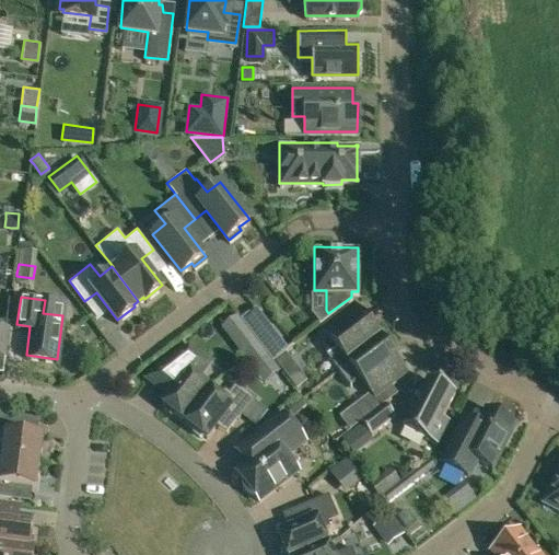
[(379,336),(362,313),(352,301),(322,325),(336,344),(325,353),(337,368),(379,336)]
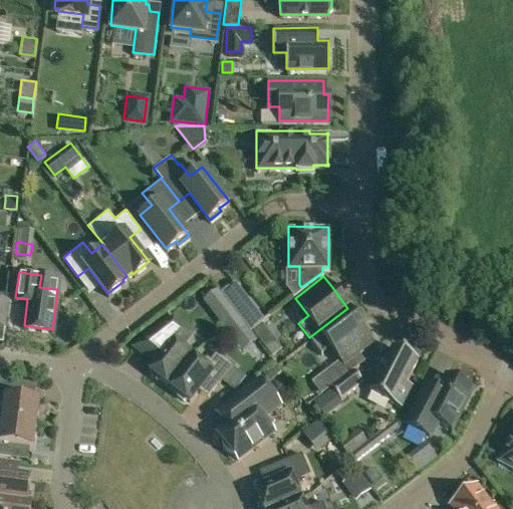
[(261,319),(263,317),(263,316),(246,295),(232,305),(240,315),(246,323),(249,328),(249,327),(261,319)]
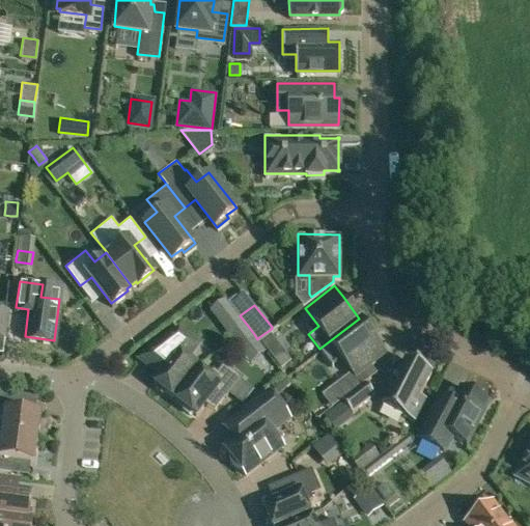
[(236,312),(226,321),(236,334),(248,326),(240,315),(236,312)]
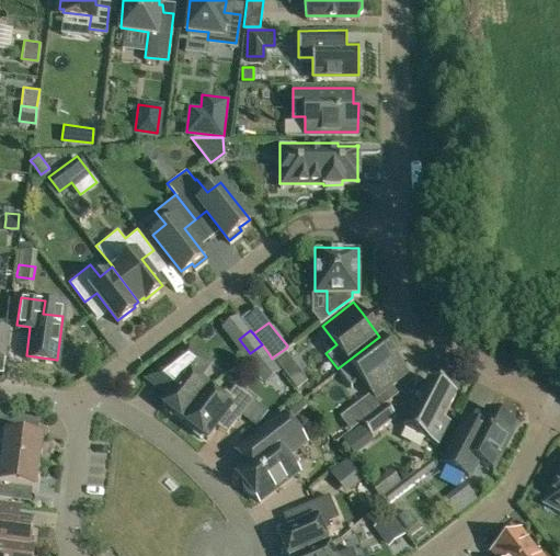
[(406,371),(397,359),(379,337),(338,369),(350,384),(361,376),(375,395),(406,371)]
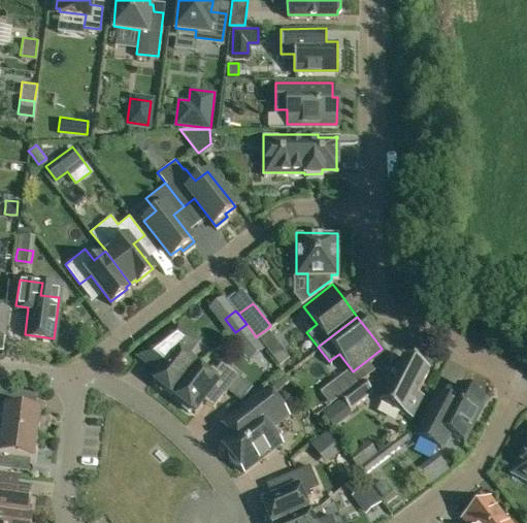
[(172,393),(196,362),(185,353),(196,338),(177,323),(140,352),(139,354),(158,368),(152,377),(154,379),(155,383),(160,387),(165,387),(172,393)]
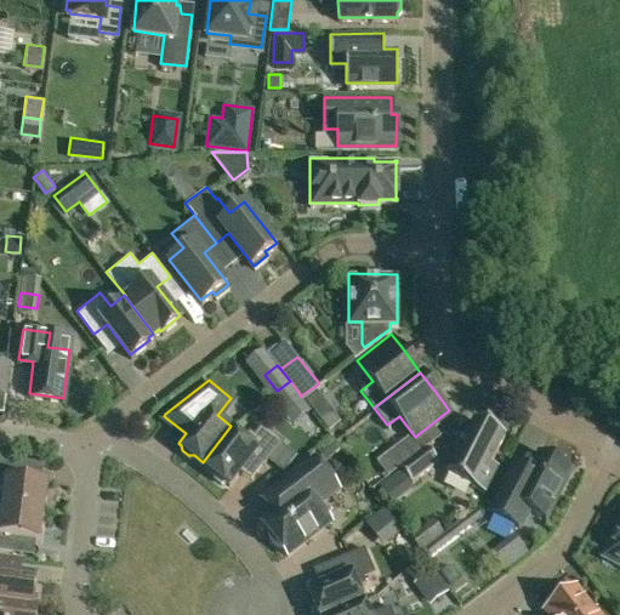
[(290,381),(277,391),(285,400),(297,391),(290,381)]
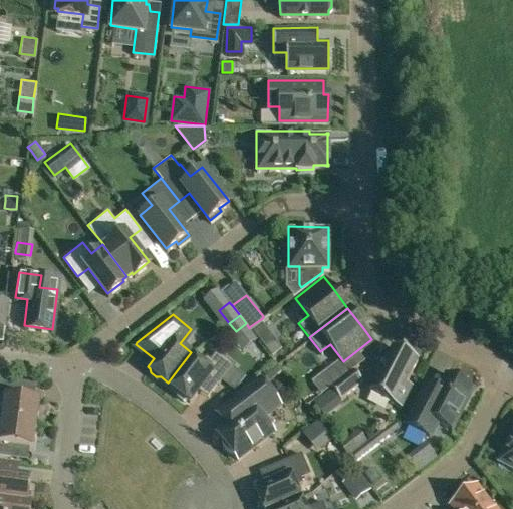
[(261,319),(249,327),(258,338),(269,330),(261,319)]
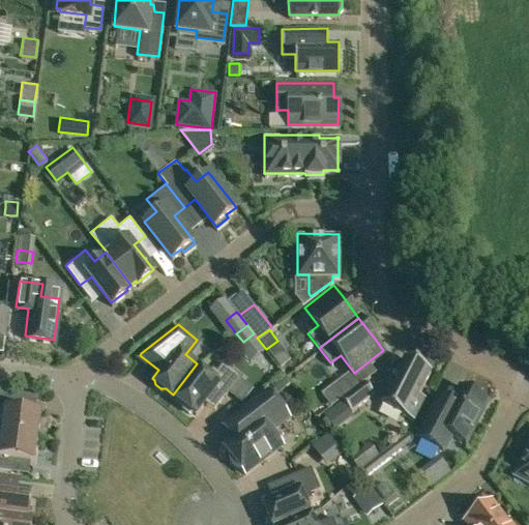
[(417,392),(430,369),(404,355),(380,401),(412,417),(423,396),(417,392)]
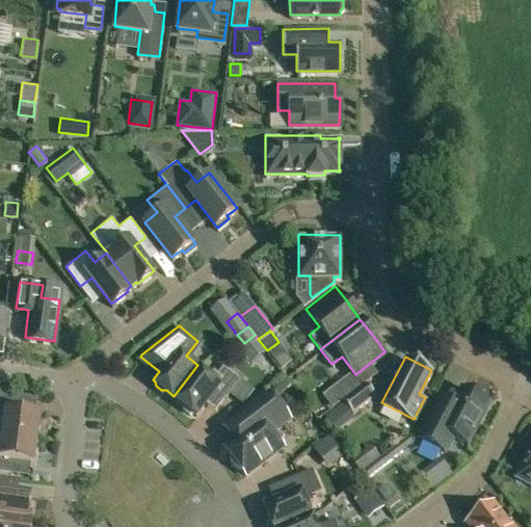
[(197,365),(174,396),(182,402),(183,406),(189,412),(193,411),(195,413),(215,387),(226,394),(241,374),(223,361),(217,369),(213,366),(208,373),(197,365)]
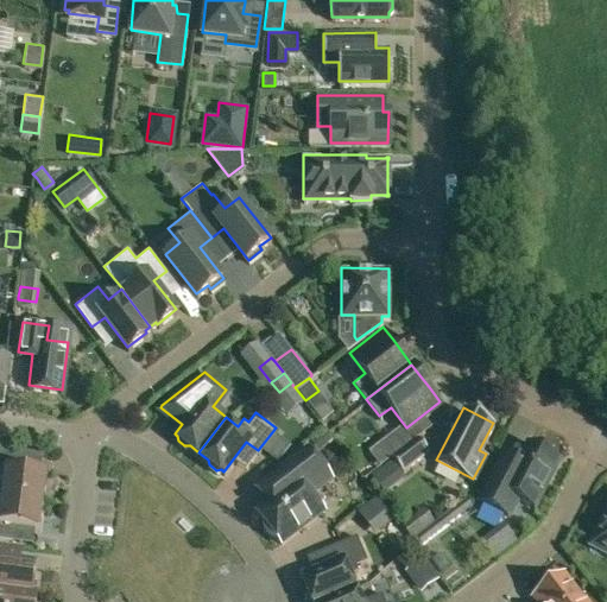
[(327,431),(323,425),(309,436),(317,447),(321,444),(332,436),(327,431)]
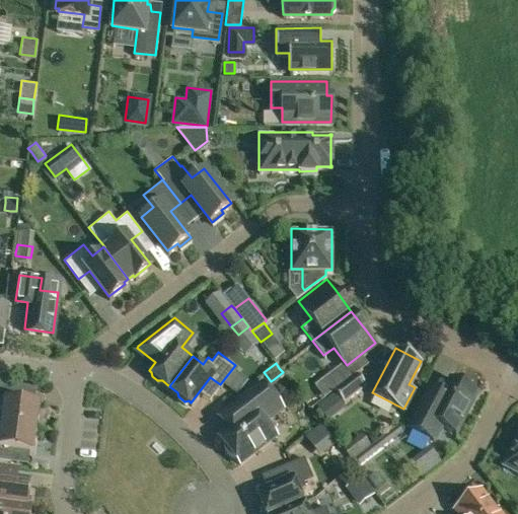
[(323,376),(314,383),(323,394),(333,387),(334,387),(343,380),(334,368),(323,376)]
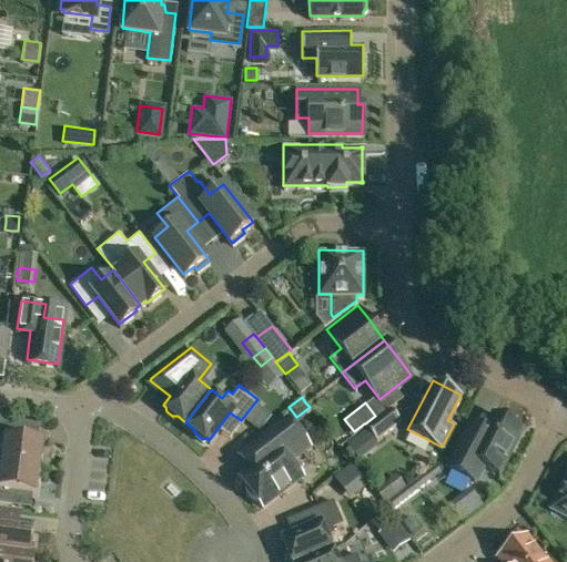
[(376,438),(401,419),(390,405),(375,416),(365,423),(376,438)]
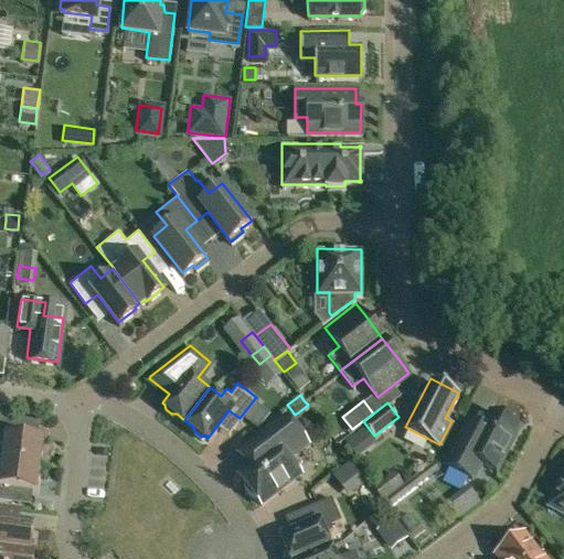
[(470,414),(457,439),(445,462),(471,475),(479,459),(496,468),(519,423),(490,409),(485,420),(470,414)]
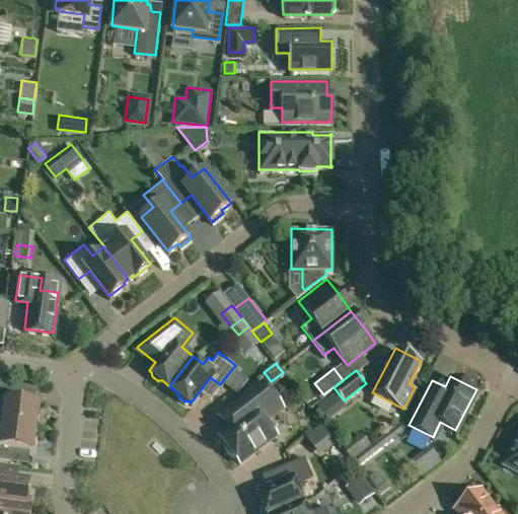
[(1,420),(35,425),(39,401),(14,398),(16,382),(0,379),(0,405),(2,406),(1,420)]
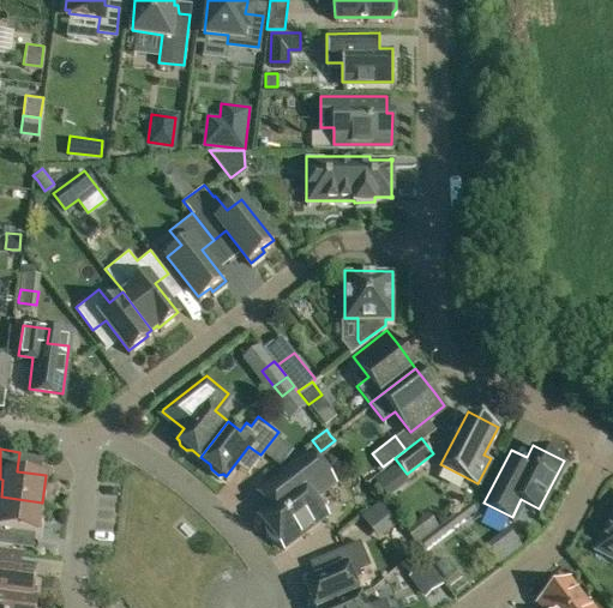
[(332,479),(328,471),(311,450),(254,492),(266,507),(259,513),(264,519),(264,525),(266,530),(269,534),(272,537),(278,539),(283,545),(325,512),(312,494),(332,479)]
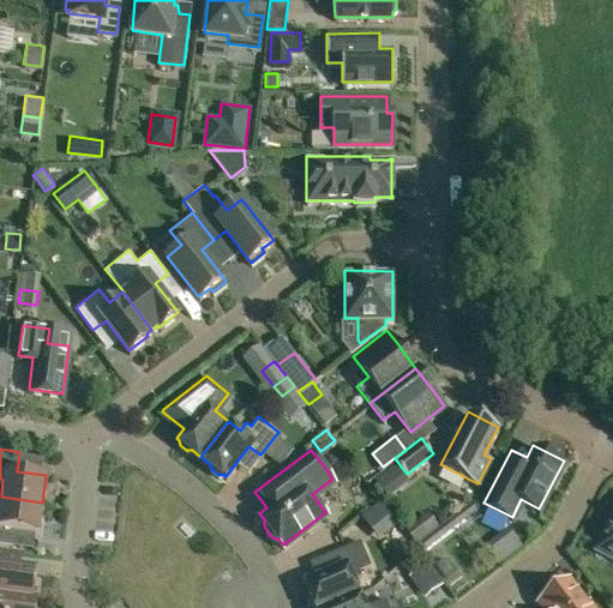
[(373,479),(384,493),(406,476),(395,463),(373,479)]
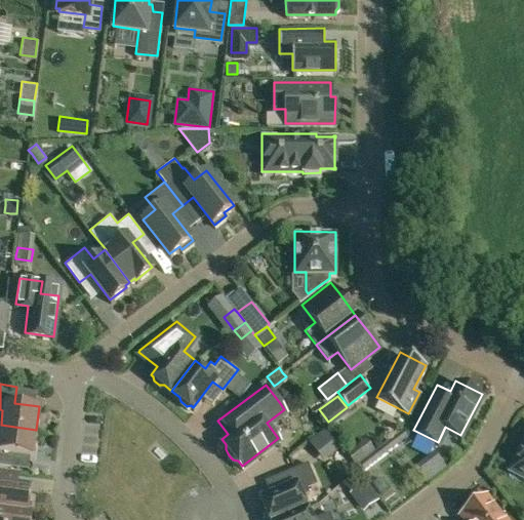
[(33,453),(36,430),(1,425),(0,431),(0,462),(6,463),(8,450),(33,453)]
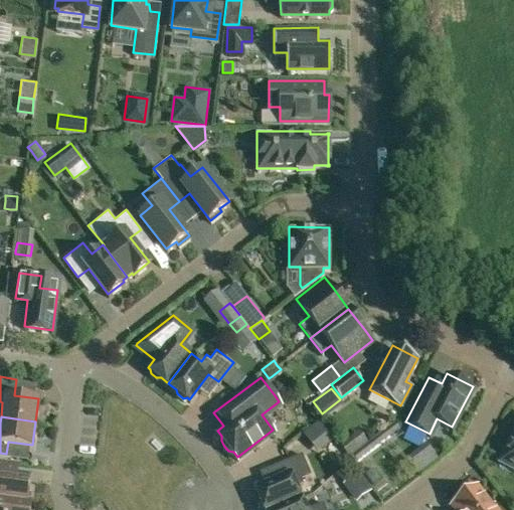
[(302,430),(310,440),(326,428),(318,417),(302,430)]
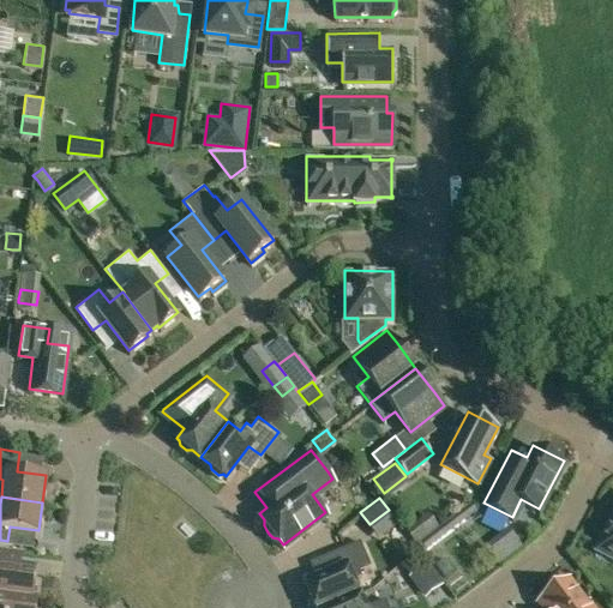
[(464,515),(458,507),(414,542),(420,549),(464,515)]
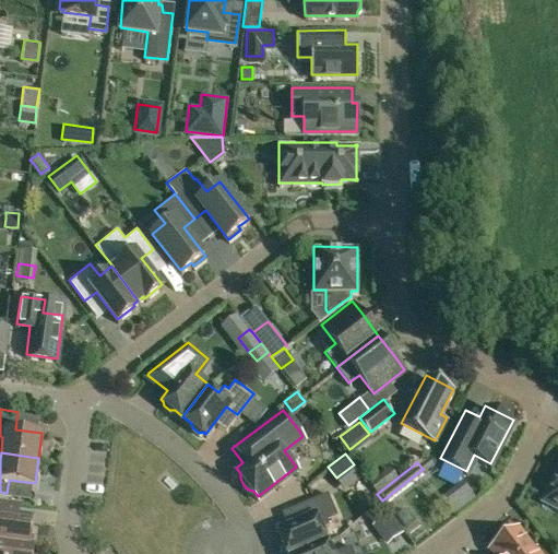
[(367,482),(377,494),(399,476),(389,464),(367,482)]
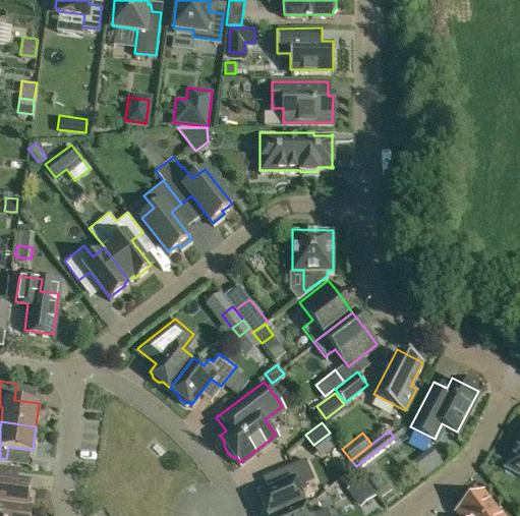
[(519,471),(519,434),(505,464),(519,471)]
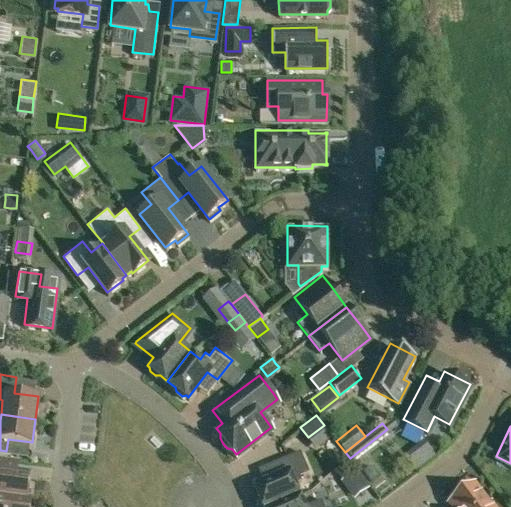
[(255,486),(253,491),(256,498),(261,500),(263,506),(265,506),(299,493),(294,481),(301,478),(299,474),(309,470),(299,449),(277,458),(283,471),(254,484),(255,486)]
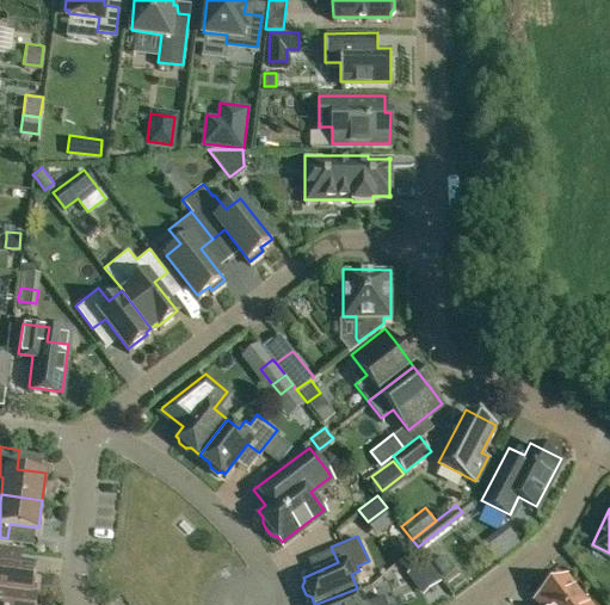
[(0,591),(36,596),(36,594),(30,594),(35,563),(0,559),(0,543),(0,591)]
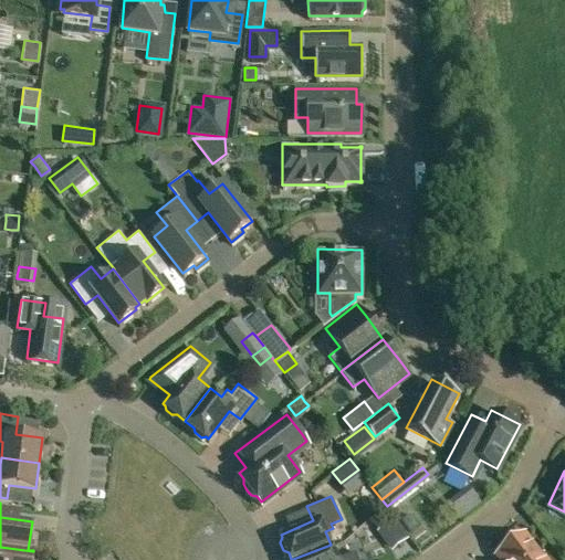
[(548,559),(542,551),(540,552),(523,531),(497,552),(502,559),(548,559)]
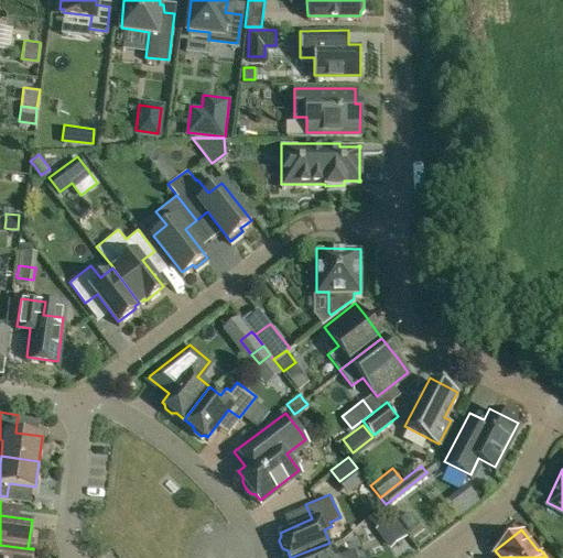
[(329,543),(292,557),(357,557),(353,547),(334,555),(329,543)]
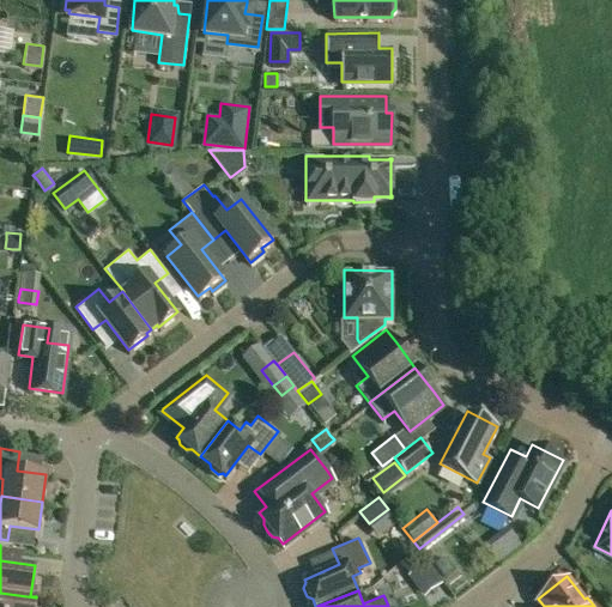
[(35,606),(36,598),(0,593),(0,606),(35,606)]
